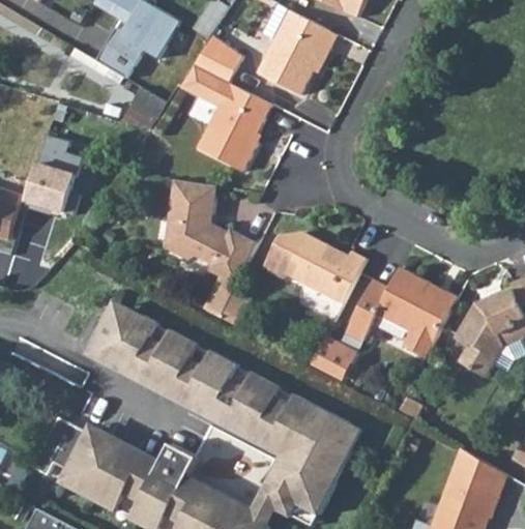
[(120,22),(97,60),(127,80),(144,54),(163,60),(181,25),(140,0),(97,0),(95,4),(120,22)]
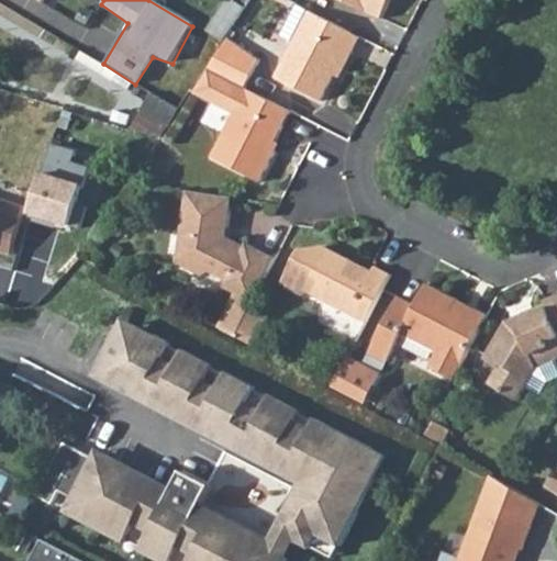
[(223,0),(203,31),(220,40),(242,8),(230,0),(223,0)]
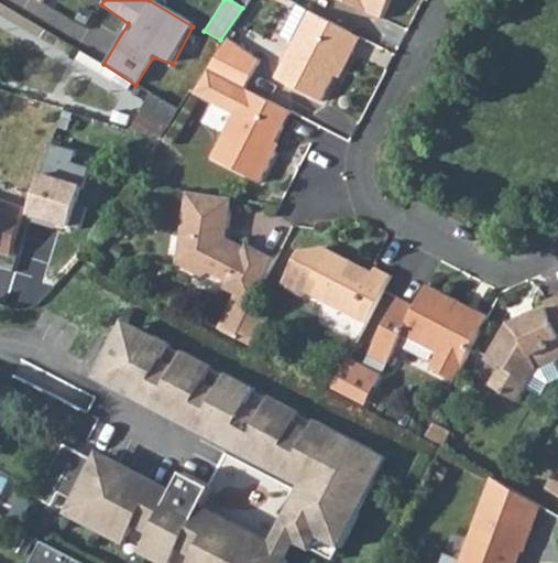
[(337,0),(378,19),(385,0),(337,0)]
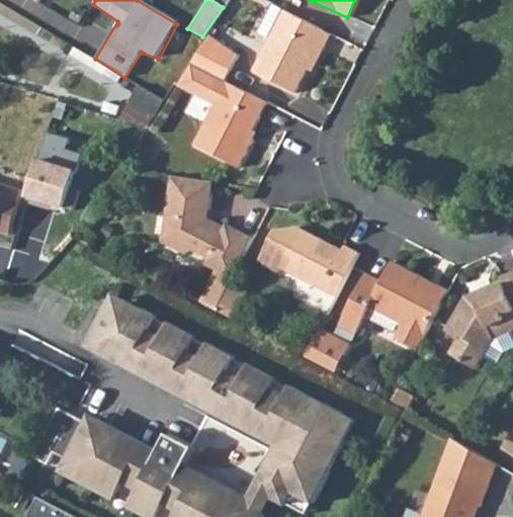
[(267,39),(252,69),(291,91),(303,68),(314,47),(319,49),(325,37),(327,33),(269,4),(254,32),(267,39)]
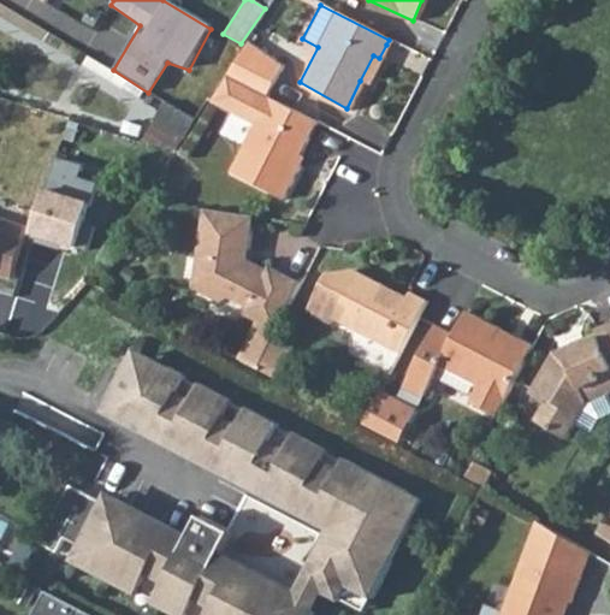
[(203,100),(241,43),(223,34),(199,72),(202,75),(190,93),(203,100)]
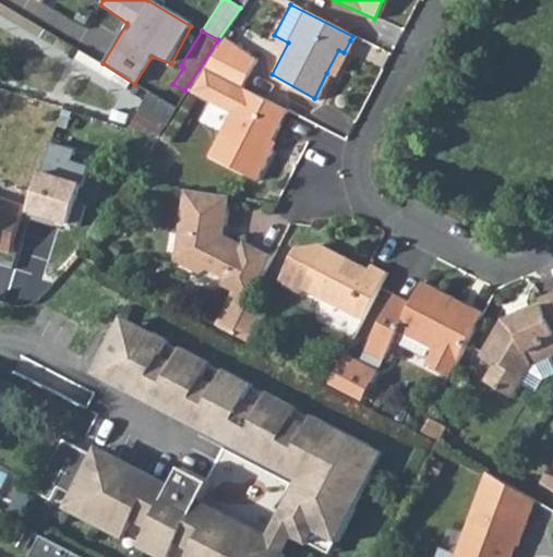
[(221,41),(204,67),(240,85),(255,58),(225,36),(221,41)]
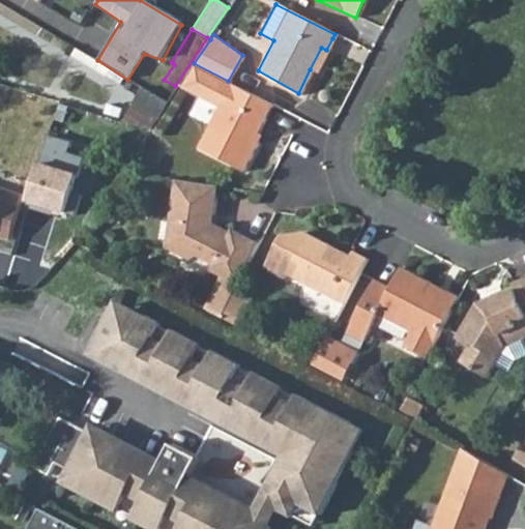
[(217,105),(195,146),(241,172),(258,142),(252,139),(270,104),(228,81),(194,63),(180,85),(217,105)]
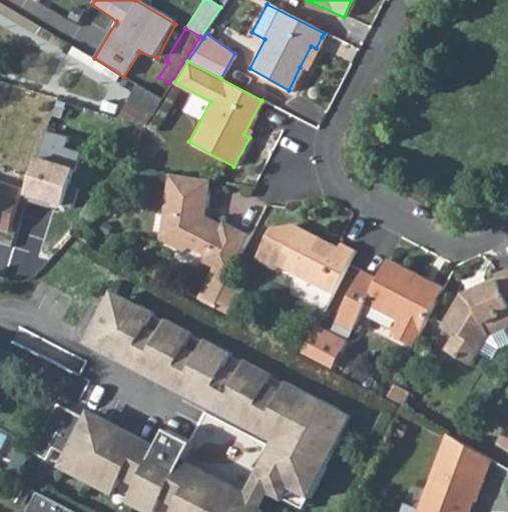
[(124,98),(150,113),(159,98),(133,82),(124,98)]
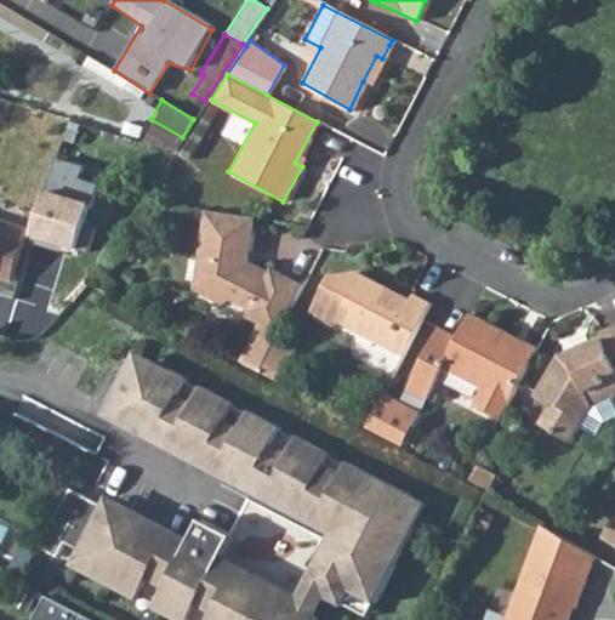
[(58,160),(35,239),(83,254),(102,188),(84,182),(87,169),(58,160)]
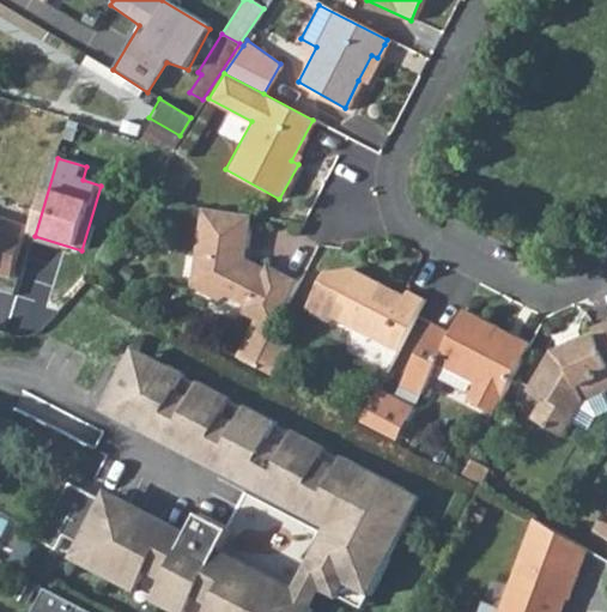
[(199,207),(189,284),(217,298),(223,295),(247,308),(244,313),(254,317),(235,356),(253,365),(298,280),(268,264),(266,267),(244,254),(248,213),(199,207)]
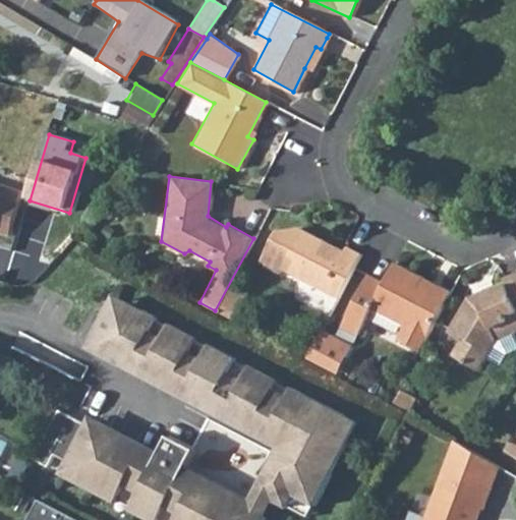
[(0,232),(6,234),(20,190),(0,183),(0,232)]
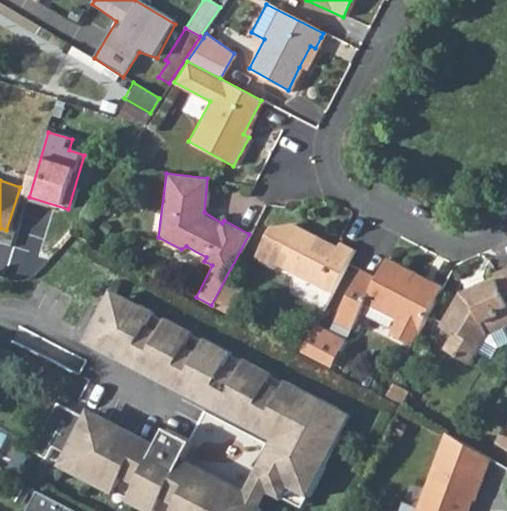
[(331,294),(353,250),(337,241),(334,247),(311,234),(291,224),(269,226),(253,257),(271,267),(274,263),(331,294)]
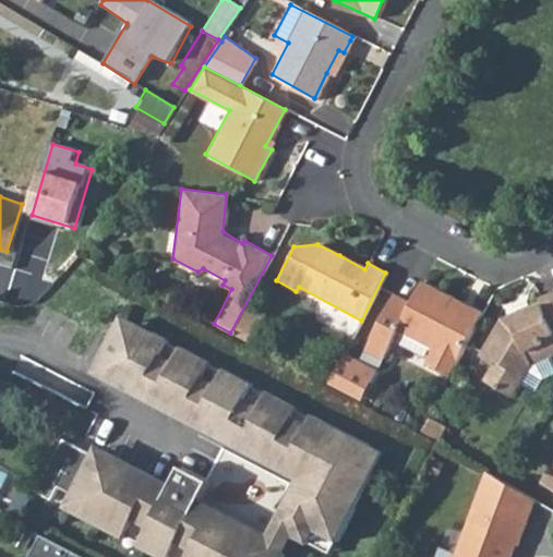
[(447,374),(480,312),(465,303),(459,303),(458,306),(453,304),(455,299),(419,279),(407,300),(392,292),(363,348),(381,356),(395,329),(430,348),(423,361),(447,374)]
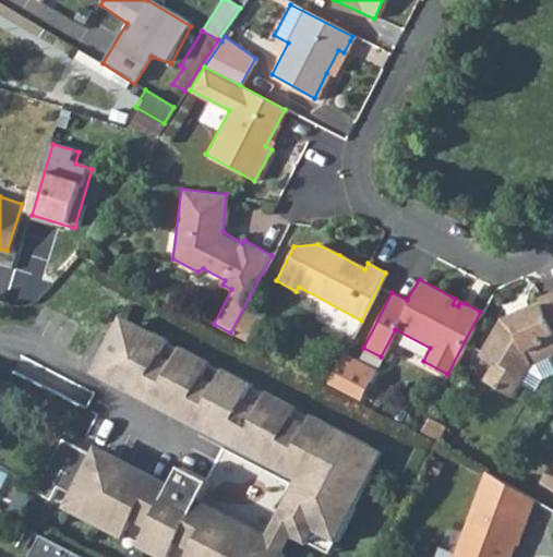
[(552,289),(537,297),(538,301),(526,305),(527,310),(515,315),(514,312),(499,318),(477,359),(490,366),(480,383),(509,399),(520,380),(536,389),(543,377),(552,372),(552,360),(551,355),(552,354),(552,289)]
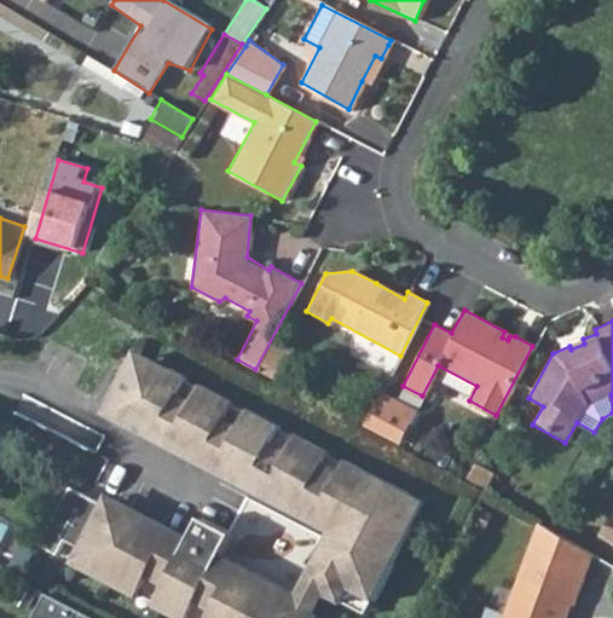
[(133,368),(140,371),(142,369),(161,379),(165,369),(139,356),(133,368)]
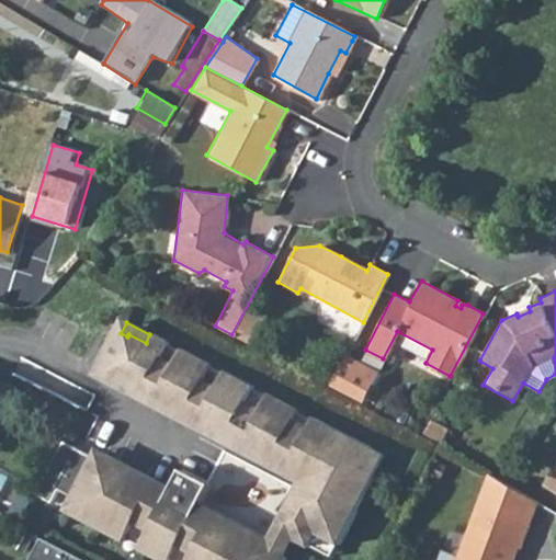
[(114,330),(98,362),(111,369),(109,374),(308,477),(281,532),(307,545),(307,544),(314,532),(335,543),(337,544),(372,476),(371,476),(358,469),(369,447),(370,446),(311,415),(306,426),(292,420),(297,409),(267,392),(258,408),(245,401),(252,386),(223,370),(215,386),(202,379),(210,364),(180,349),(172,364),(158,357),(167,341),(150,333),(146,343),(128,334),(127,336),(121,333),(114,330)]
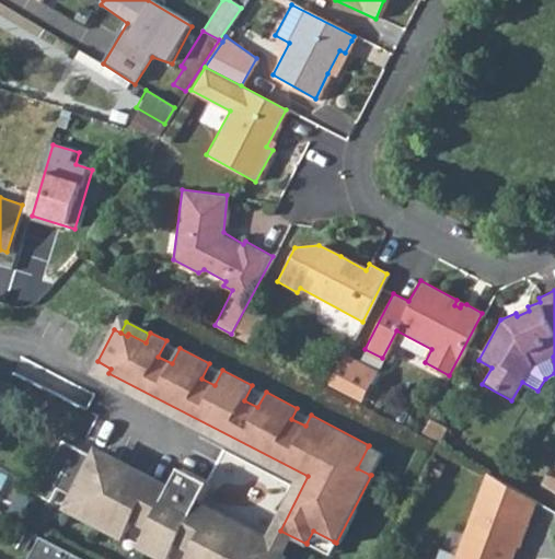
[(382,358),(365,349),(357,362),(374,371),(382,358)]
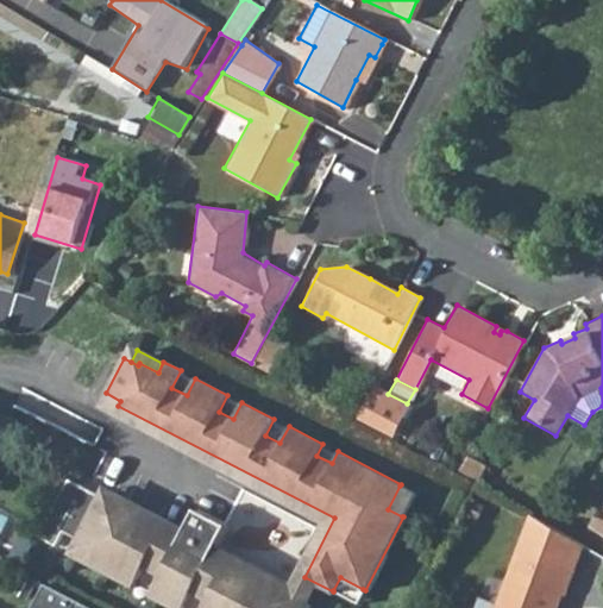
[(358,419),(391,437),(407,403),(388,394),(375,387),(358,419)]
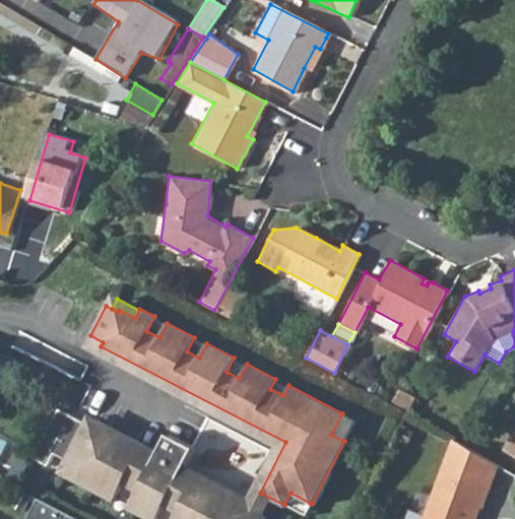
[(259,518),(261,516),(55,410),(45,430),(29,459),(45,467),(51,455),(64,461),(58,474),(72,481),(79,469),(91,476),(85,489),(113,502),(122,485),(136,493),(127,509),(145,518),(155,518),(163,506),(176,513),(172,518),(259,518)]
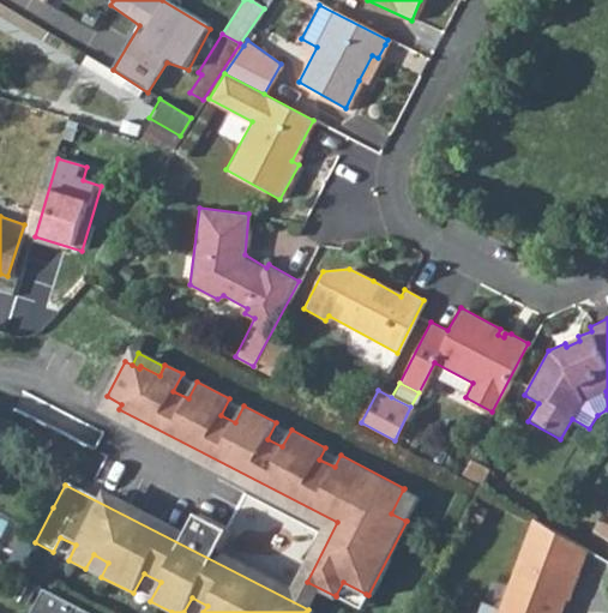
[(391,514),(405,521),(417,496),(403,490),(391,514)]
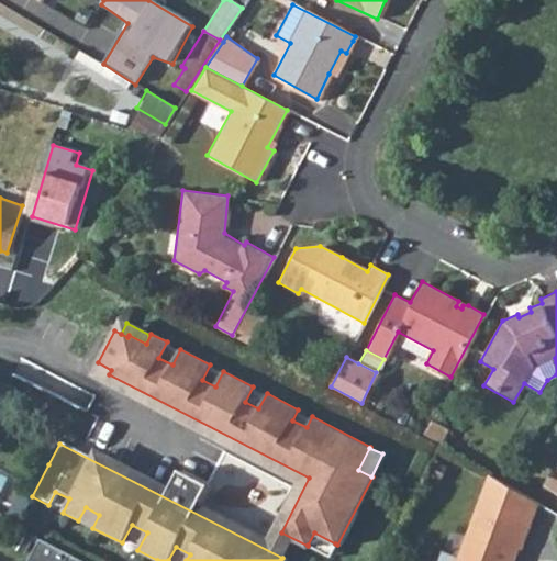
[(178,471),(168,491),(197,505),(208,486),(178,471)]
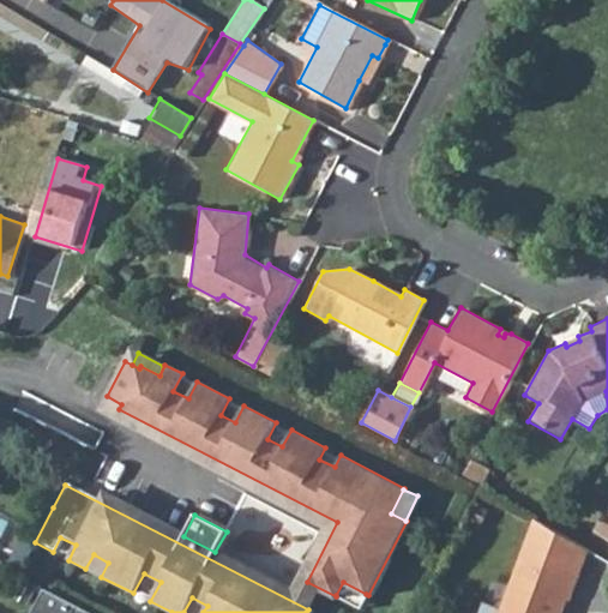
[(607,517),(605,516),(594,534),(607,541),(607,517)]
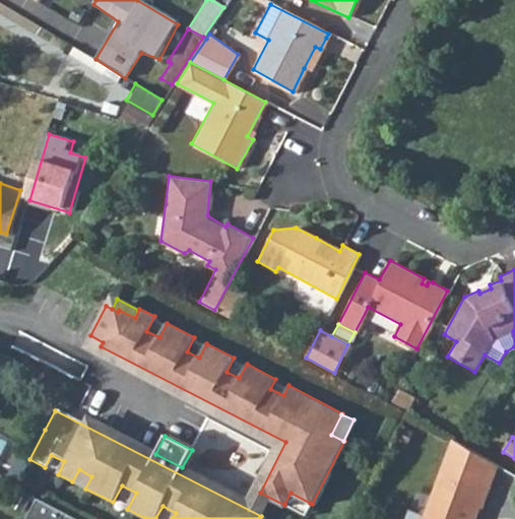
[(451,440),(421,518),(470,518),(475,507),(478,508),(495,466),(466,449),(451,440)]
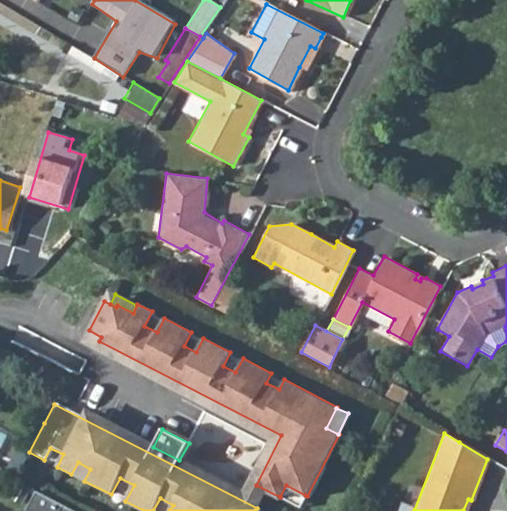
[(280,496),(299,506),(305,495),(286,485),(280,496)]
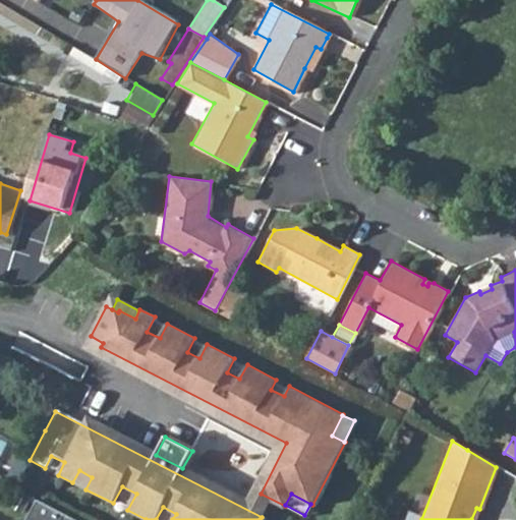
[(72,519),(34,500),(22,519),(72,519)]
